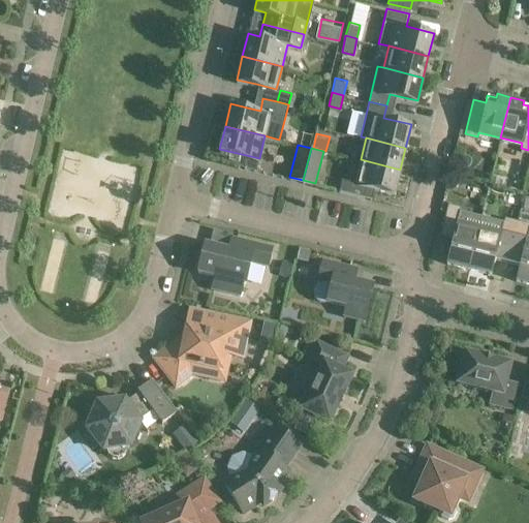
[(395,192),(400,170),(361,159),(355,181),(342,178),(339,189),(372,197),(374,187),(395,192)]
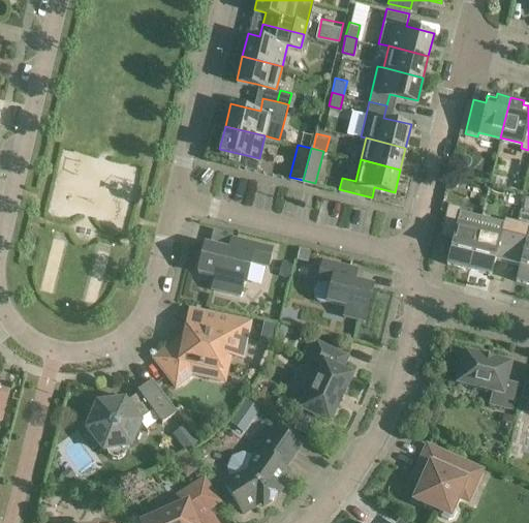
[(500,177),(492,174),(490,182),(498,184),(500,177)]
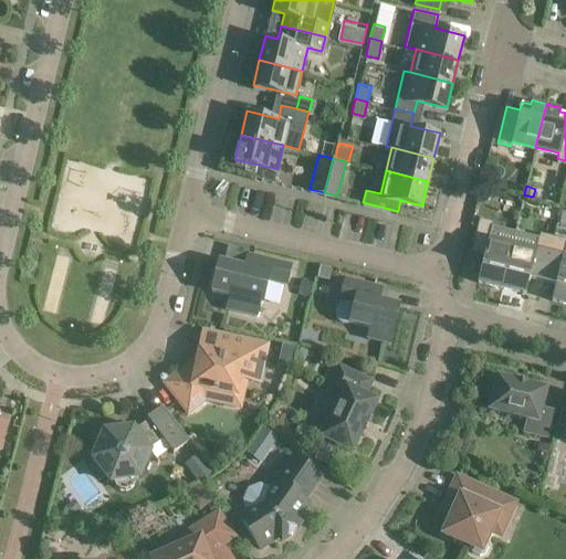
[(472,243),(485,246),(478,278),(502,284),(515,228),(492,222),(493,218),(480,214),(472,243)]
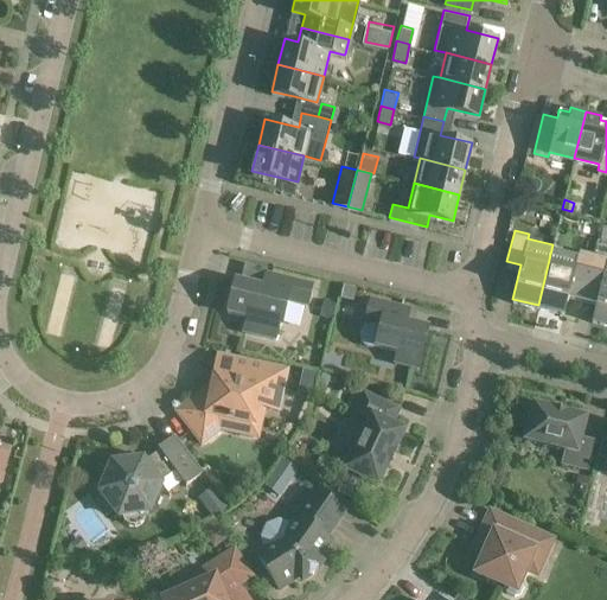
[(553,244),(538,305),(563,311),(568,295),(582,299),(594,250),(579,247),(579,251),(553,244)]
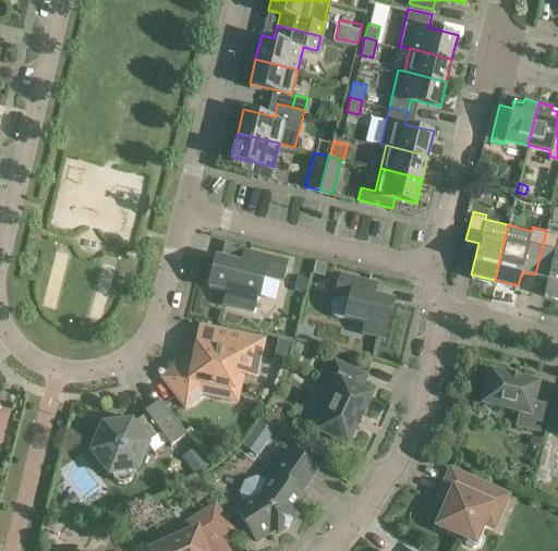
[(557,232),(546,230),(535,274),(548,278),(544,292),(557,295),(557,232)]
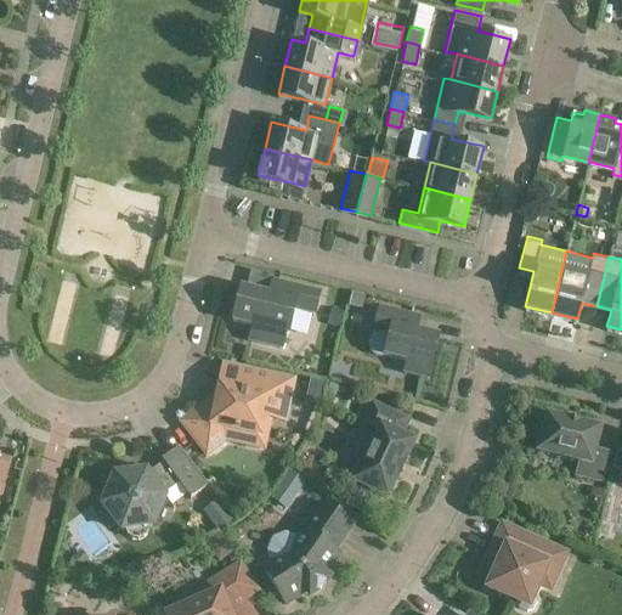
[(269,291),(241,283),(232,316),(252,321),(249,336),(282,344),(286,329),(288,331),(294,304),(315,309),(320,288),(272,276),(269,291)]
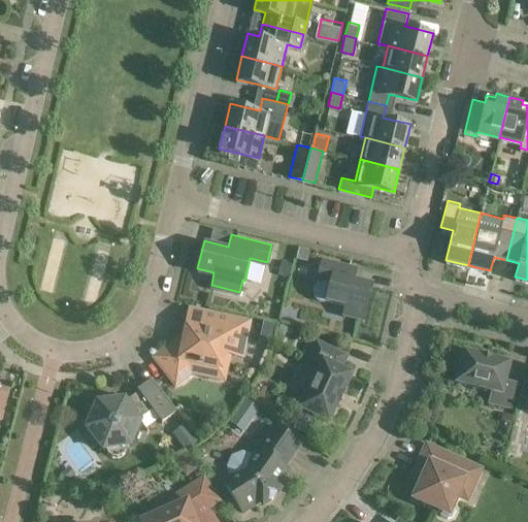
[(298,243),(296,255),(307,257),(310,247),(298,243)]
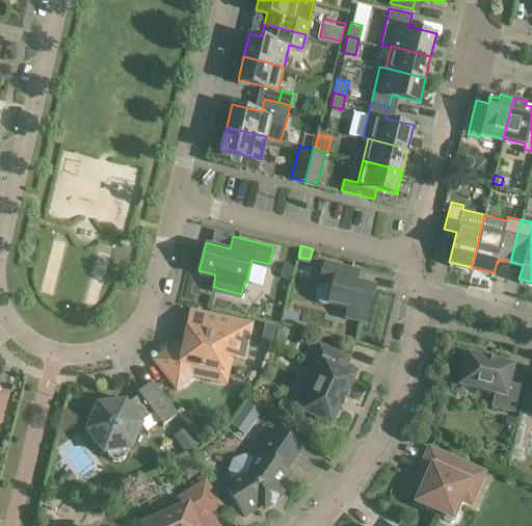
[(324,300),(328,299),(347,305),(345,315),(367,320),(375,284),(355,280),(358,267),(324,259),(318,283),(316,286),(316,290),(316,293),(317,296),(321,299),(324,300)]
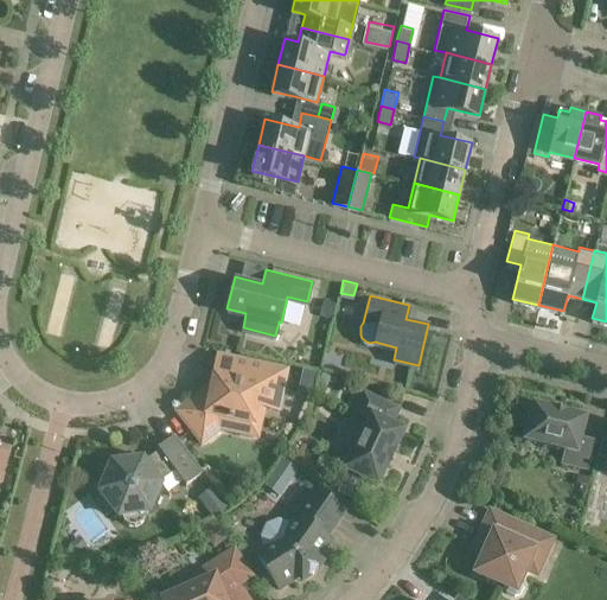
[(325,297),(320,311),(332,314),(336,299),(325,297)]
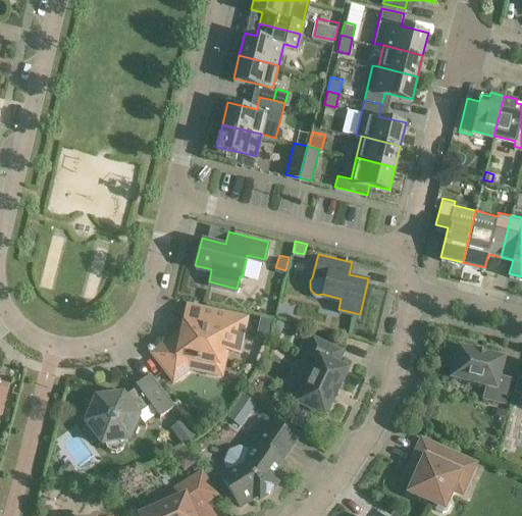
[(184,319),(180,333),(174,332),(151,351),(173,378),(199,358),(218,362),(222,347),(240,351),(247,315),(199,304),(196,321),(184,319)]
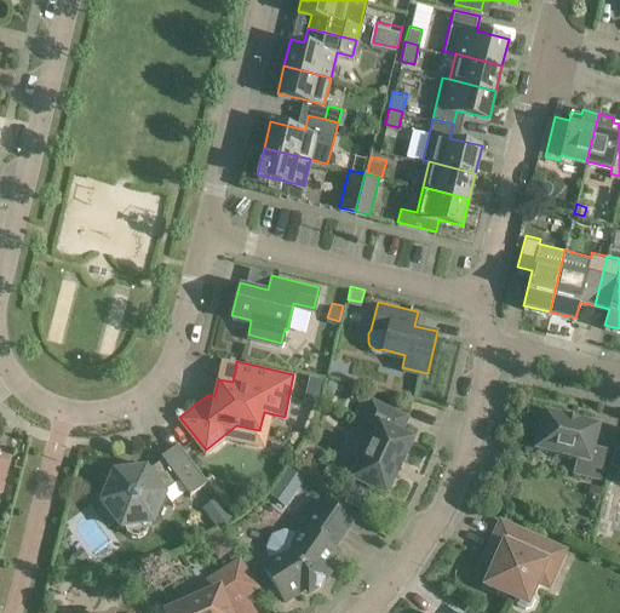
[(309,372),(304,395),(316,399),(321,374),(309,372)]
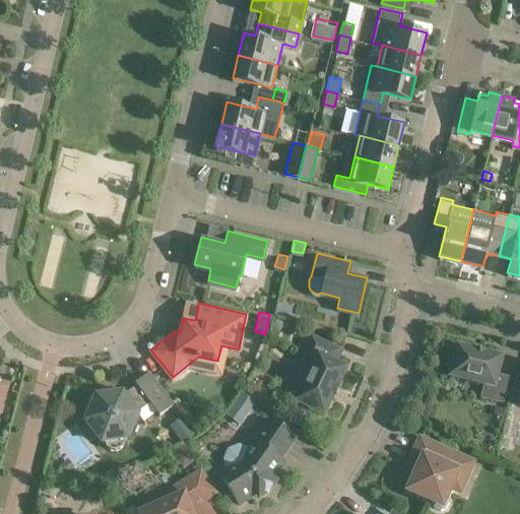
[(284,317),(277,313),(273,323),(280,326),(284,317)]
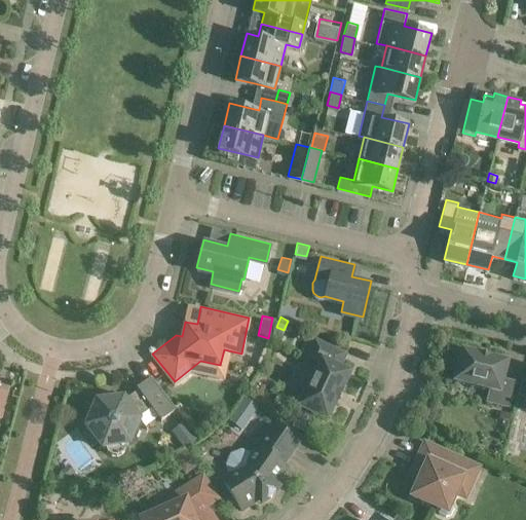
[(301,405),(293,421),(308,429),(316,412),(327,417),(336,399),(337,399),(342,388),(341,388),(349,370),(339,364),(345,351),(315,337),(308,351),(321,357),(313,371),(309,369),(305,369),(301,372),(299,376),(299,381),(301,385),(306,387),(298,403),(301,405)]
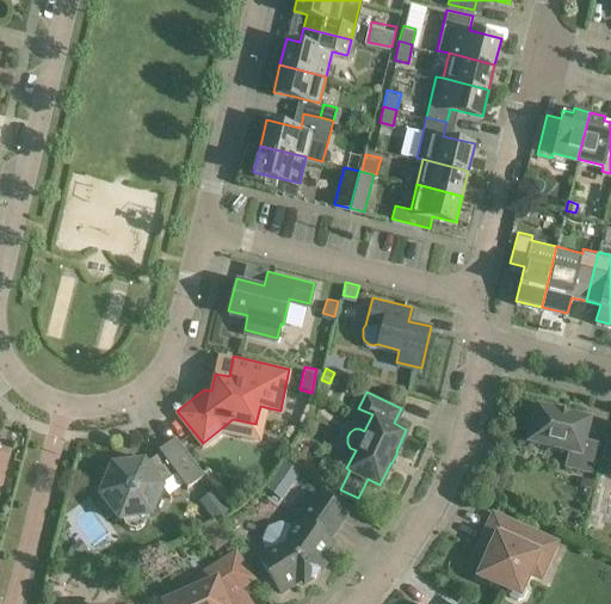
[(569,449),(566,463),(591,469),(598,441),(584,437),(590,417),(537,404),(536,408),(529,412),(526,423),(530,430),(529,438),(569,449)]
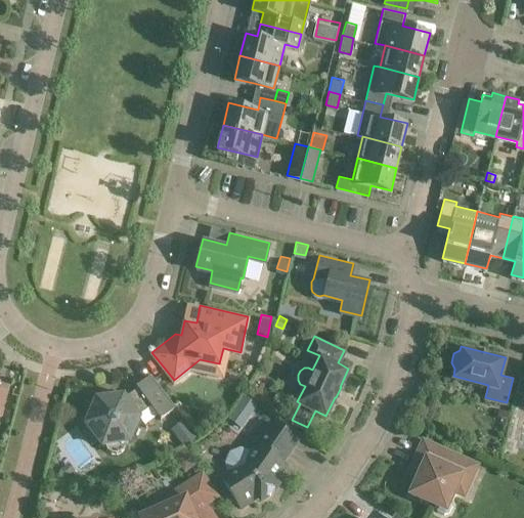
[(125,439),(128,439),(138,415),(137,413),(150,403),(161,416),(175,405),(150,373),(136,383),(137,385),(124,395),(123,393),(96,396),(86,421),(102,442),(105,441),(107,446),(112,449),(117,450),(121,448),(124,444),(125,439)]
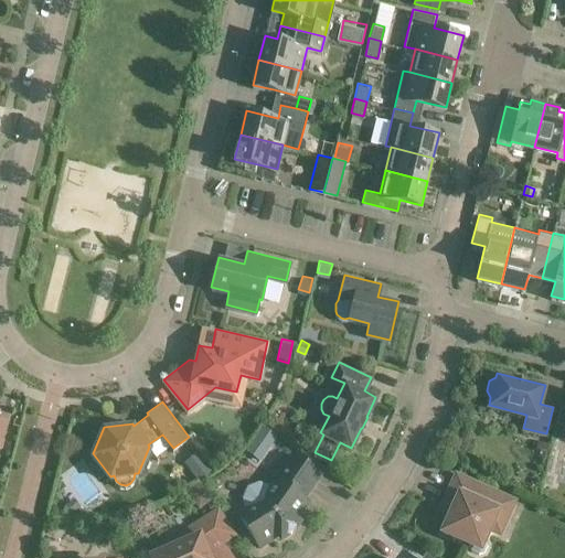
[(265,443),(275,430),(265,424),(255,436),(265,443)]
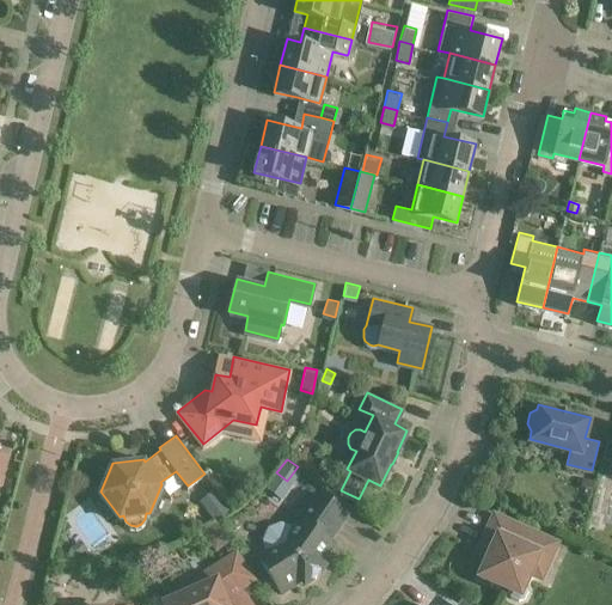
[(242,477),(231,475),(227,494),(238,496),(242,477)]
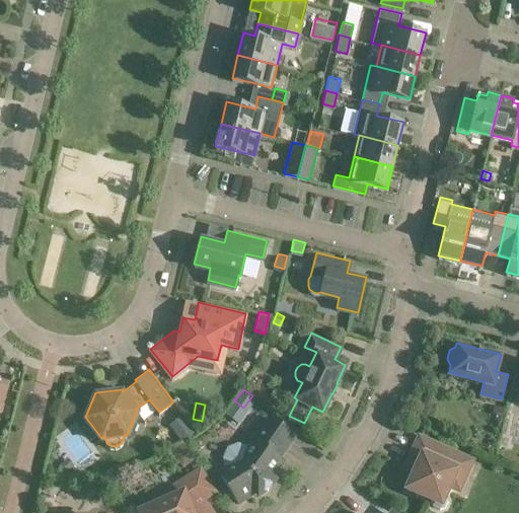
[(246,441),(238,438),(227,443),(223,453),(224,459),(226,465),(219,470),(238,500),(260,486),(268,479),(283,457),(279,455),(294,433),(269,416),(249,442),(246,441)]
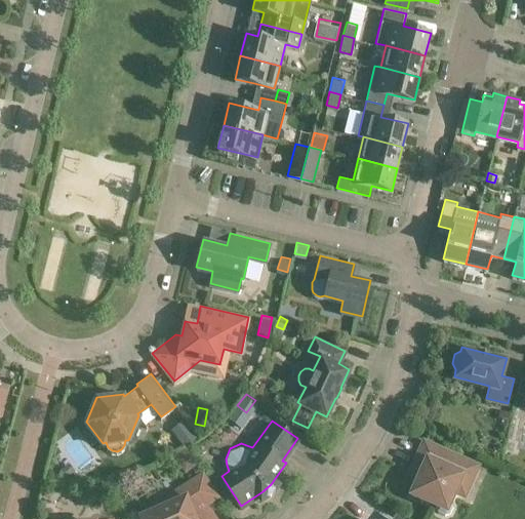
[(176,435),(185,446),(198,436),(190,425),(176,435)]
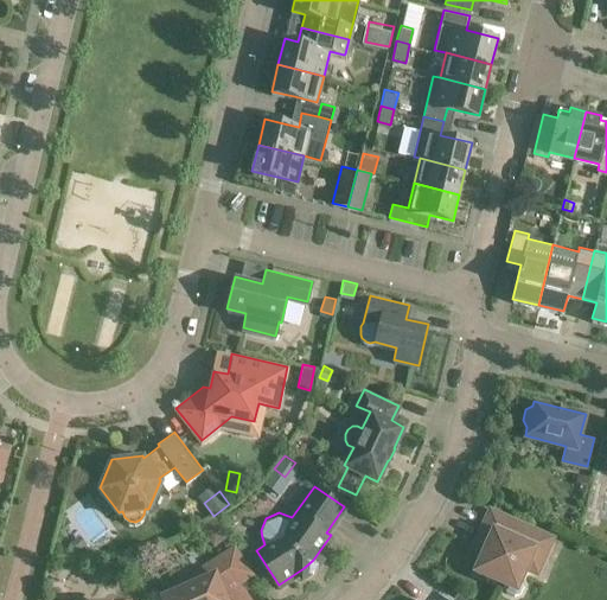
[(475,569),(504,582),(504,583),(505,588),(513,592),(521,589),(524,581),(522,578),(521,576),(542,530),(490,506),(473,544),(484,549),(475,569)]
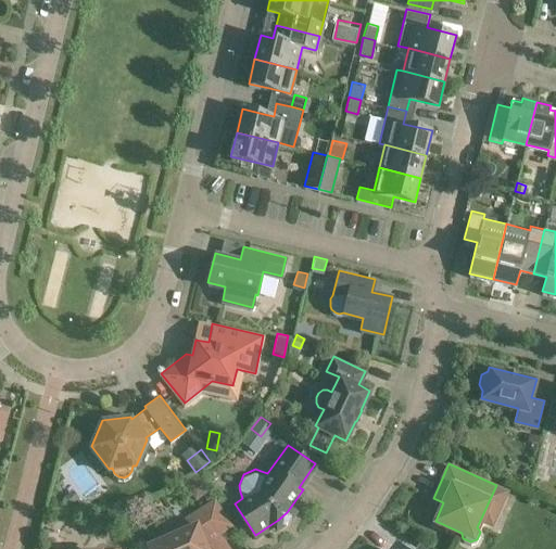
[(71,501),(77,496),(72,489),(65,495),(71,501)]
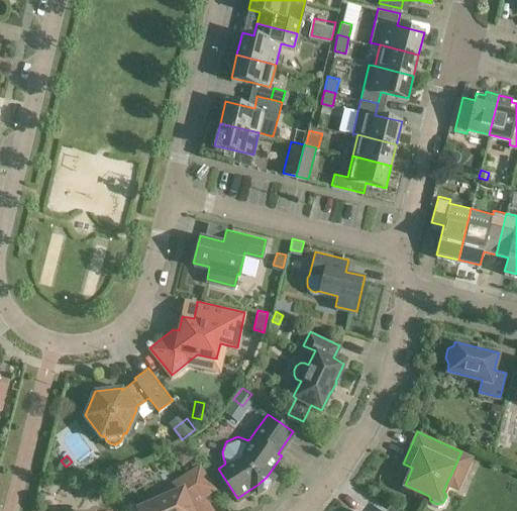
[(152,501),(138,507),(139,510),(214,510),(204,494),(215,487),(200,464),(149,496),(152,501)]
